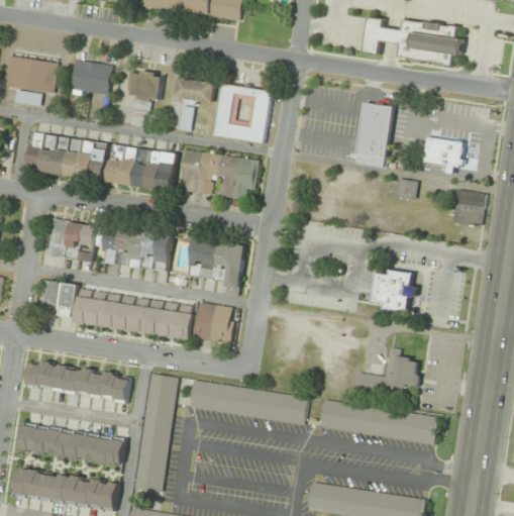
[(403,18),(402,29),(382,27),(383,18),(367,16),(363,52),(377,53),(379,38),(399,41),(397,58),(456,65),(459,36),(455,36),(457,25),(403,18)]
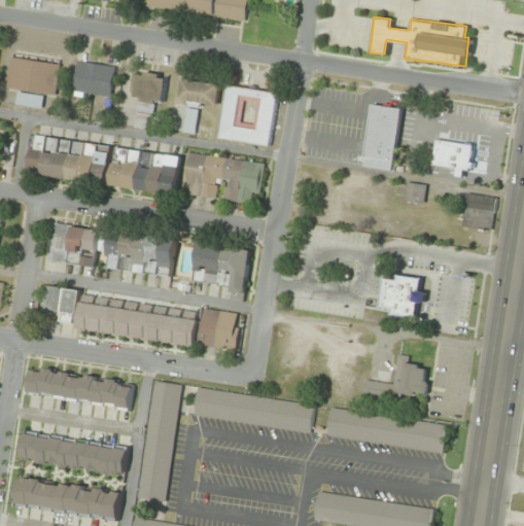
[(59,63),(9,56),(4,89),(55,96),(59,63)]
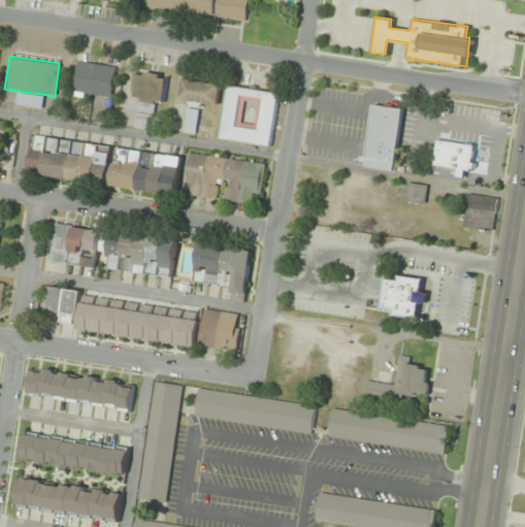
[(115,65),(75,61),(71,92),(110,97),(115,65)]
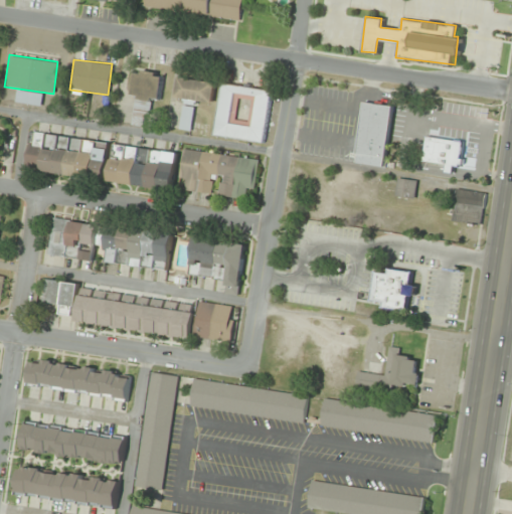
[(158,101),(162,72),(135,69),(128,124),(145,126),(148,100),(158,101)]
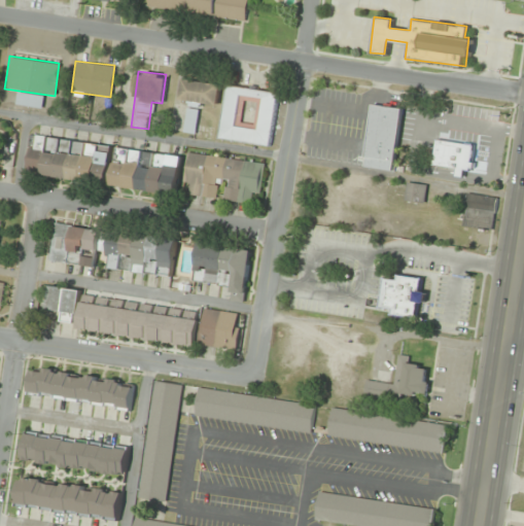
[(218,83),(180,78),(177,100),(214,106),(218,83)]
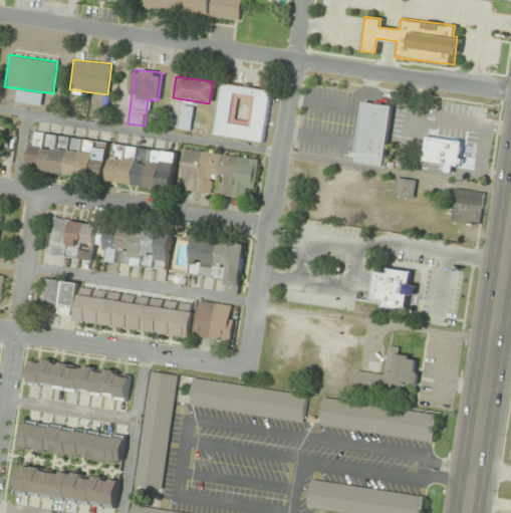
[(219,82),(211,135),(262,142),(269,89),(219,82)]
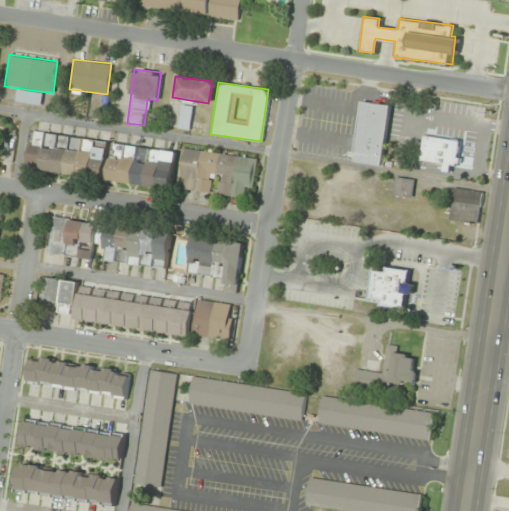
[(390,105),(360,100),(351,162),(381,166),(390,105)]
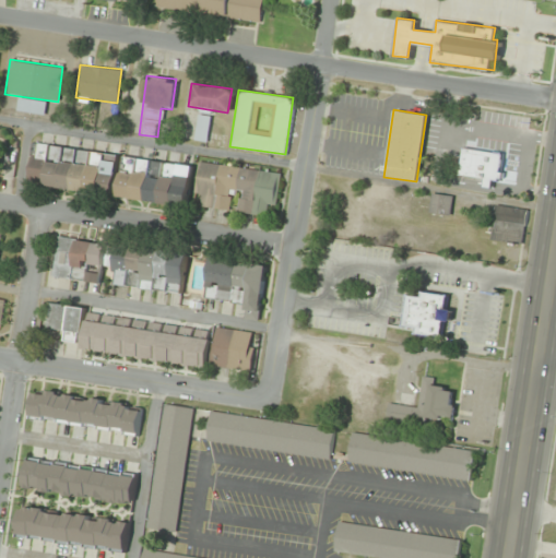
[(205,116),(194,116),(194,140),(205,140),(205,116)]
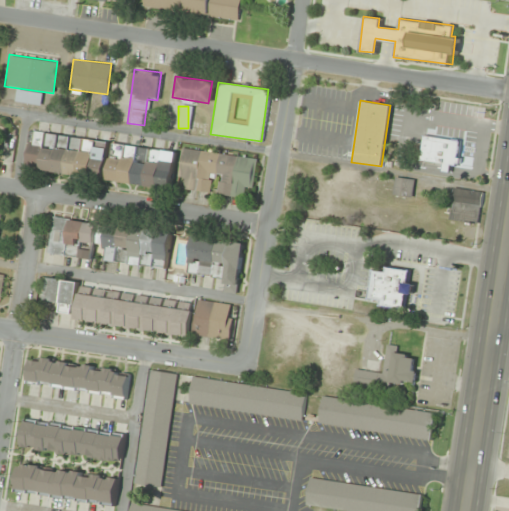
[(22,168),(104,178),(104,181),(170,188),(174,149),(26,132),(22,168)]
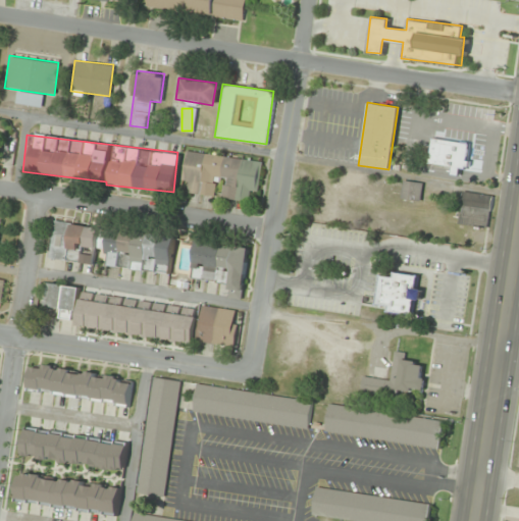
[(452,166),(450,173),(457,174),(458,167),(466,168),(469,143),(430,138),(426,162),(452,166)]
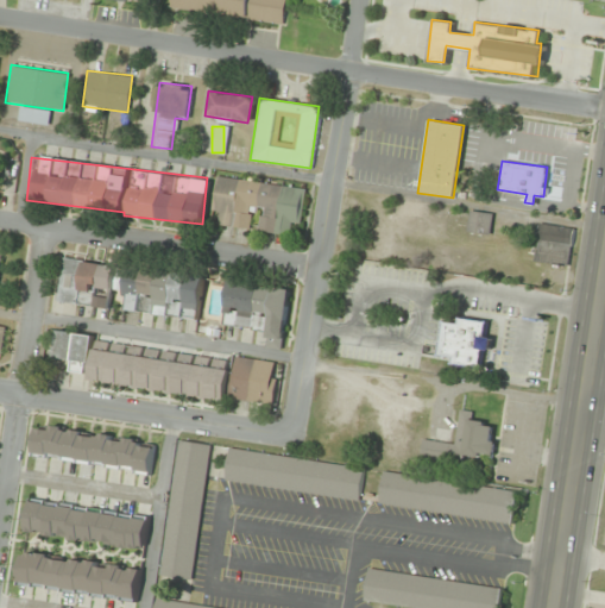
[(298,225),(303,187),(215,176),(210,215),(216,215),(215,226),(253,231),(252,231),(288,236),(289,224),(298,225)]
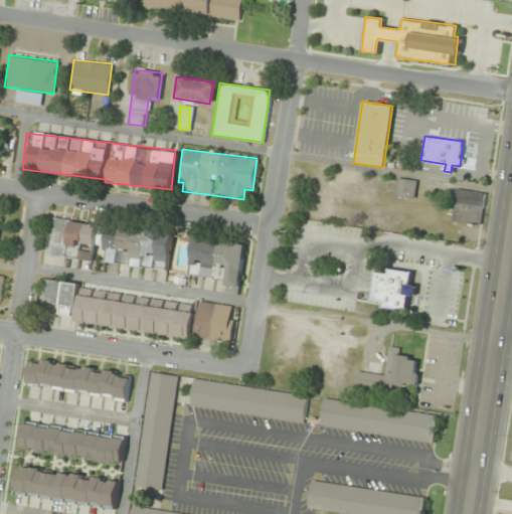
[(393,196),(412,198),(414,179),(395,177),(393,196)]
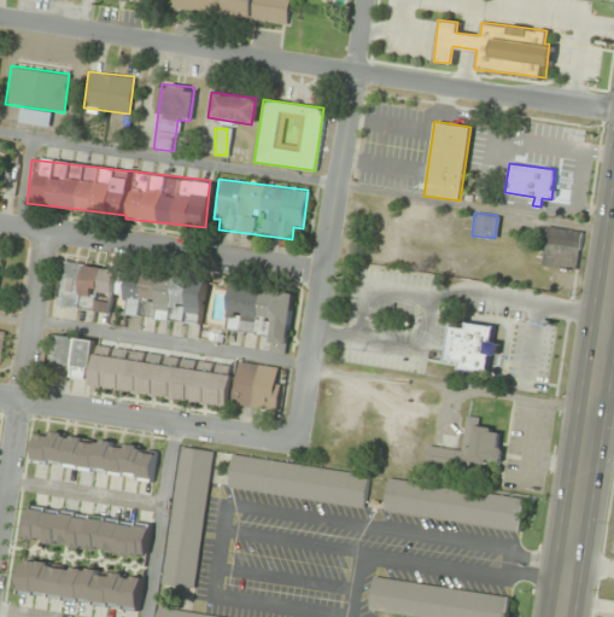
[(580,231),(544,226),(538,265),(574,271),(580,231)]
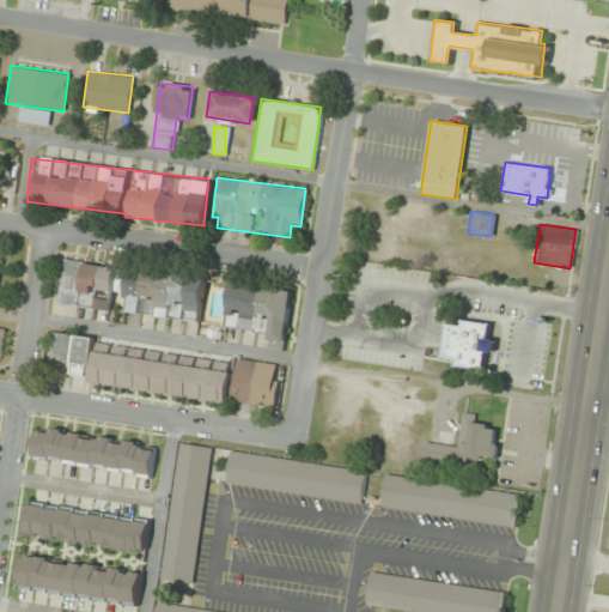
[(203,276),(61,259),(56,304),(199,321),(203,276)]
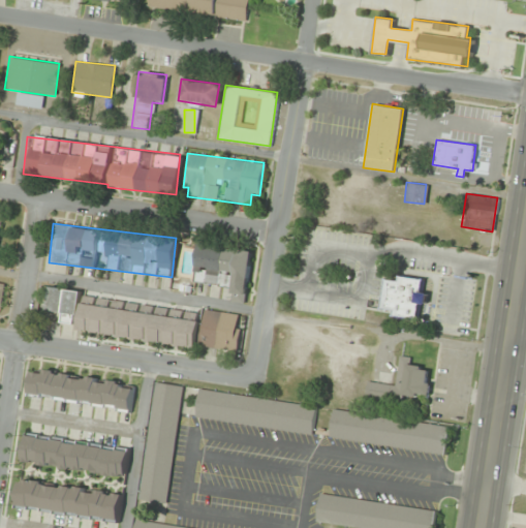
[(192,282),(246,289),(251,249),(197,242),(192,282)]
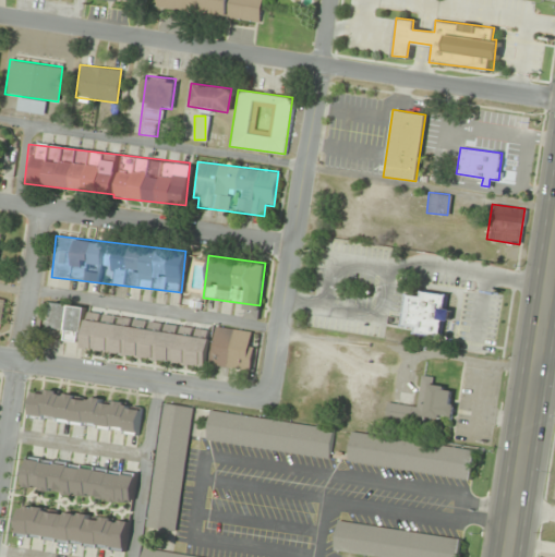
[(406,294),(399,331),(443,339),(450,295),(418,290),(417,297),(406,294)]
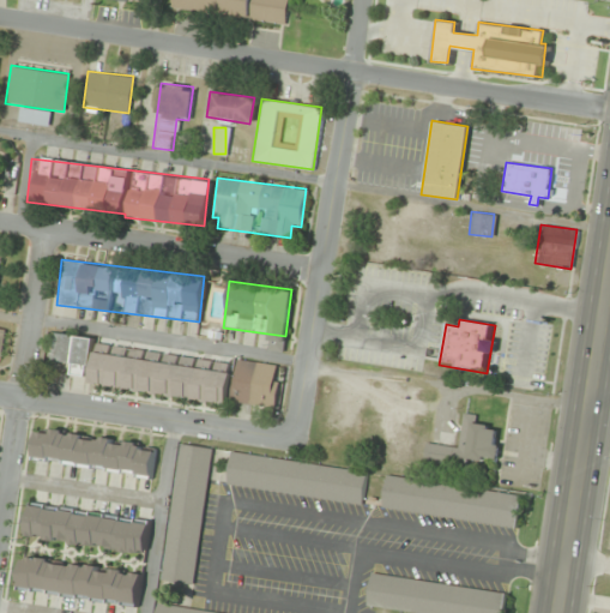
[(50,371),(85,377),(92,338),(56,332),(50,371)]
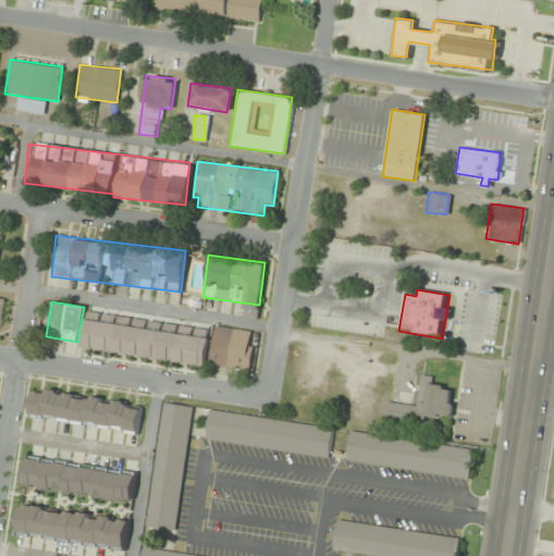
[(249,371),(254,331),(212,325),(211,328),(86,312),(81,350),(249,371)]
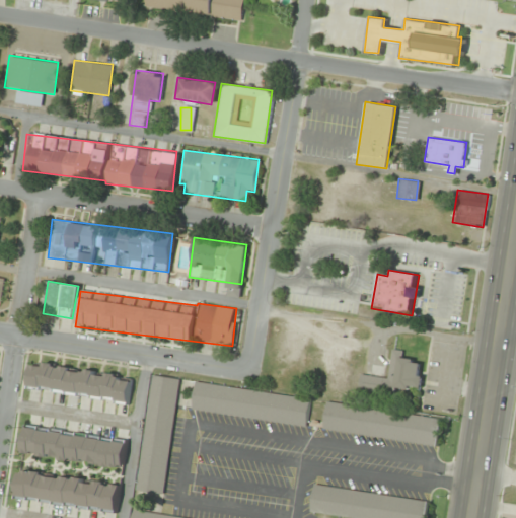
[(356,393),(393,398),(394,387),(418,391),(422,362),(401,359),(403,351),(390,349),(386,377),(359,373),(356,393)]
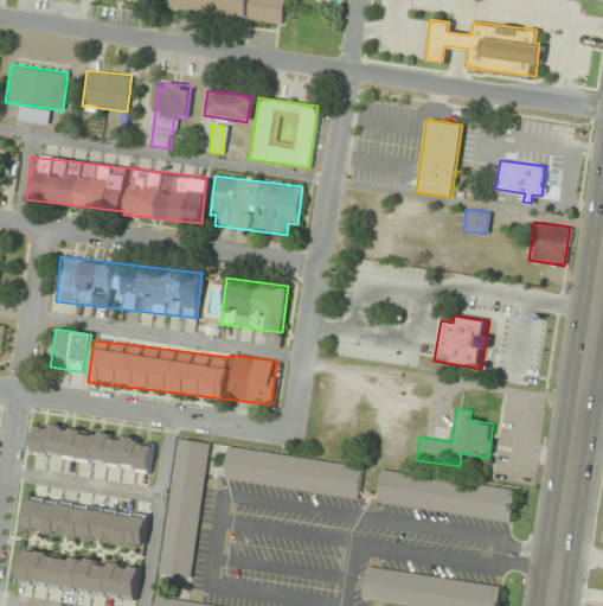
[(148,473),(153,439),(34,422),(30,455),(148,473)]
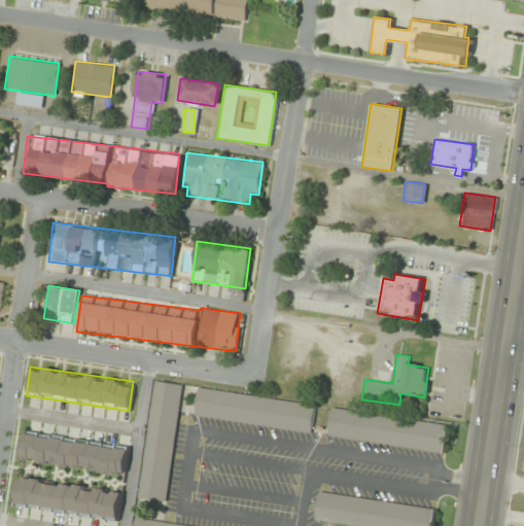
[(181,382),(152,378),(135,498),(164,502),(181,382)]
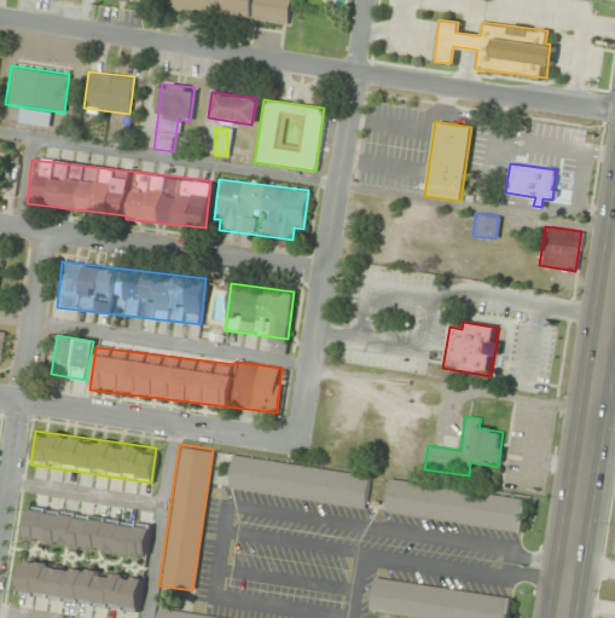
[(364,507),(369,472),(231,455),(226,489),(364,507)]
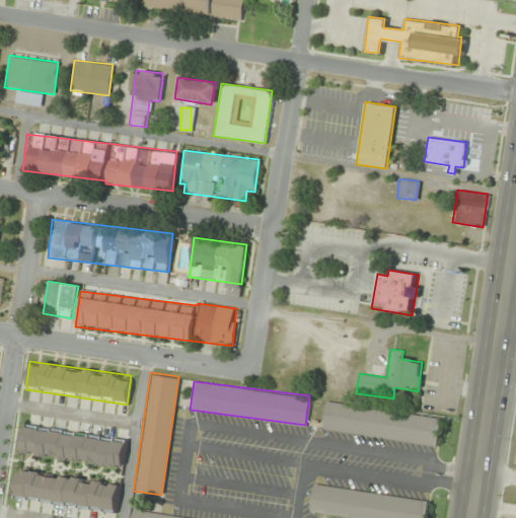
[(436,445),(439,417),(324,400),(320,429),(436,445)]
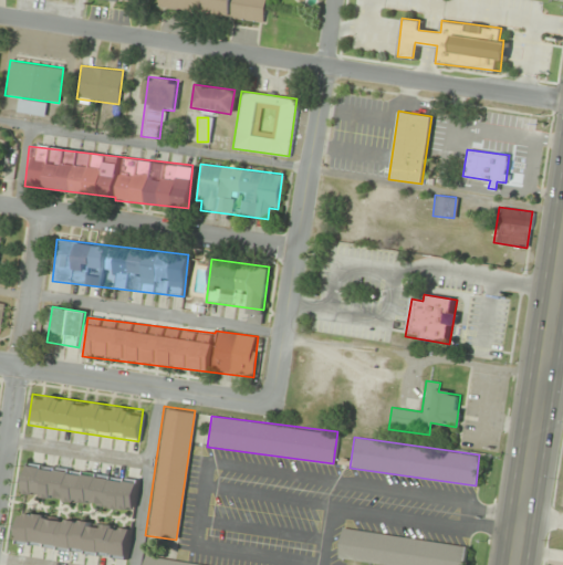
[(133,510),(137,479),(25,464),(21,495),(133,510)]
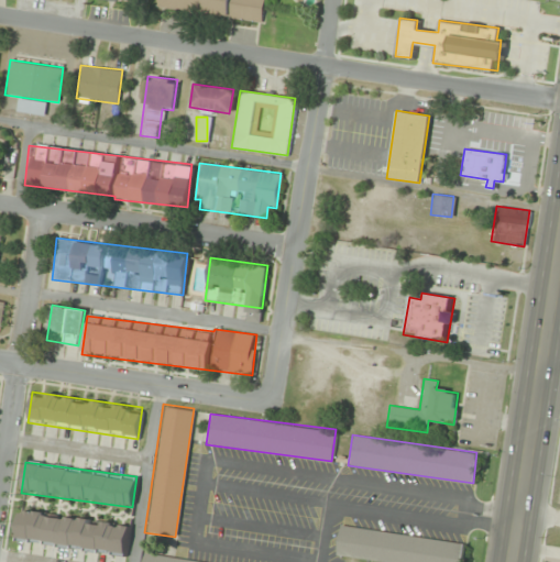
[(14,541),(124,555),(129,524),(19,509),(14,541)]
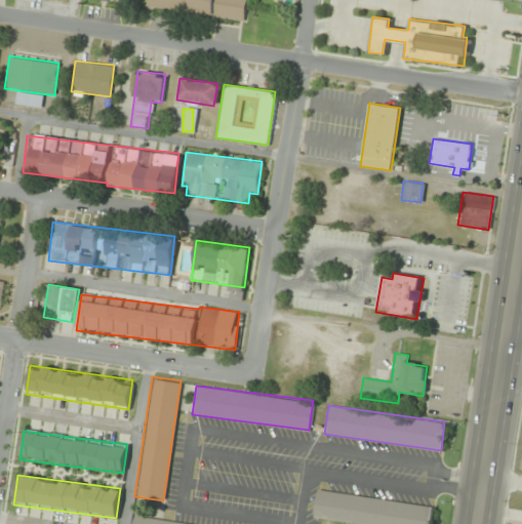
[(353,523),(429,523),(432,505),(315,490),(312,519),(353,523)]
